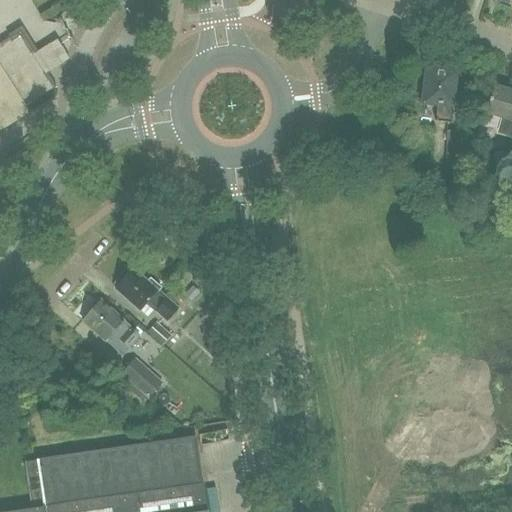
[(0,44),(0,66),(29,113),(31,113),(27,106),(57,87),(46,69),(61,59),(54,48),(39,58),(22,31),(0,44)]
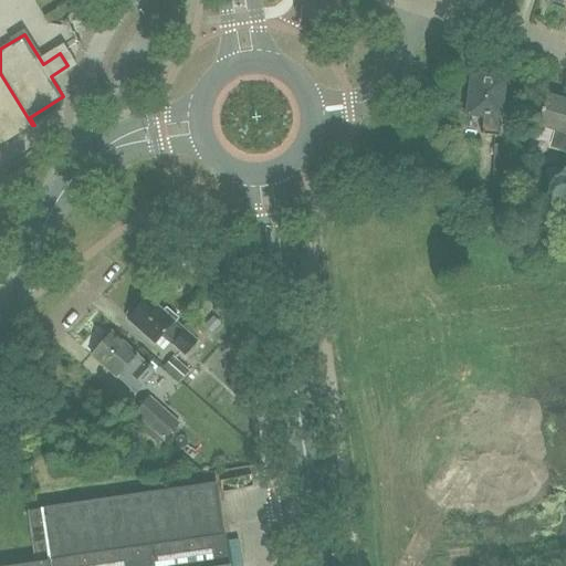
[(0,146),(32,125),(0,73),(0,146)]
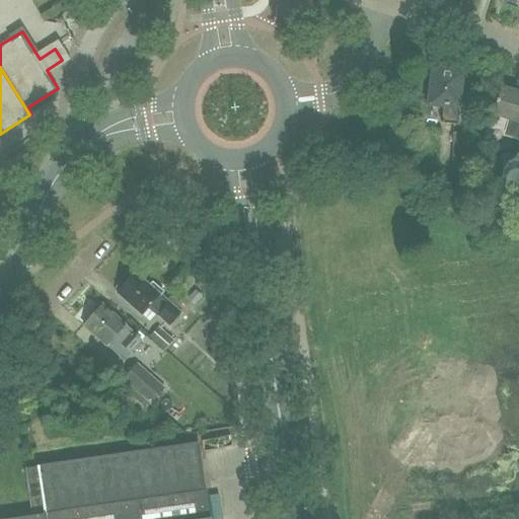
[(458,126),(462,92),(458,91),(460,75),(434,73),(431,104),(443,105),(441,125),(458,126)]
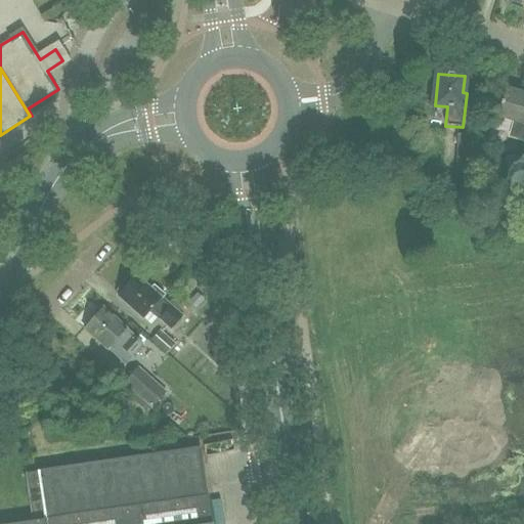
[(523,92),(506,87),(497,117),(513,121),(509,136),(523,140),(523,92)]
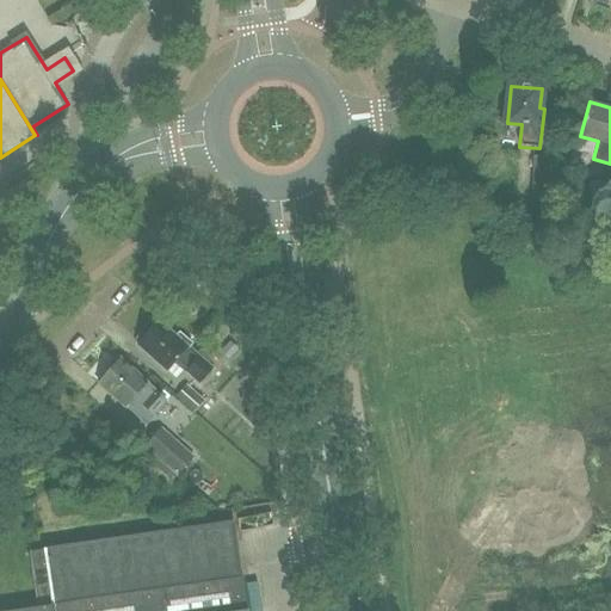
[(177,338),(158,321),(148,332),(146,329),(137,339),(141,341),(137,345),(177,380),(184,371),(199,384),(213,369),(209,365),(218,353),(205,343),(195,353),(189,347),(191,344),(179,334),(177,338)]
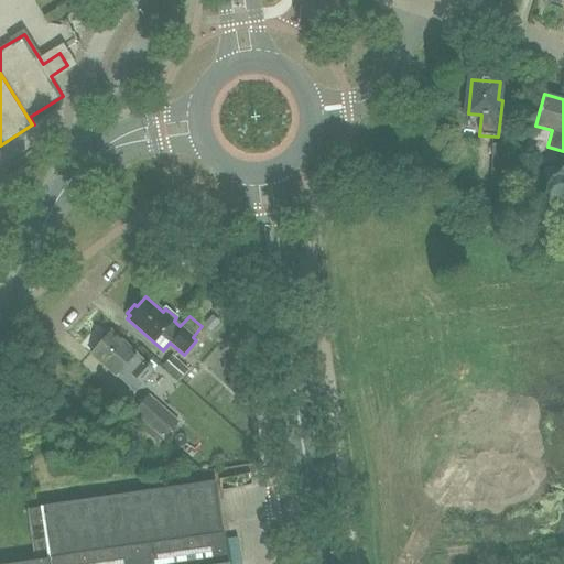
[(110,331),(90,353),(116,376),(131,389),(138,381),(141,384),(154,370),(110,331)]
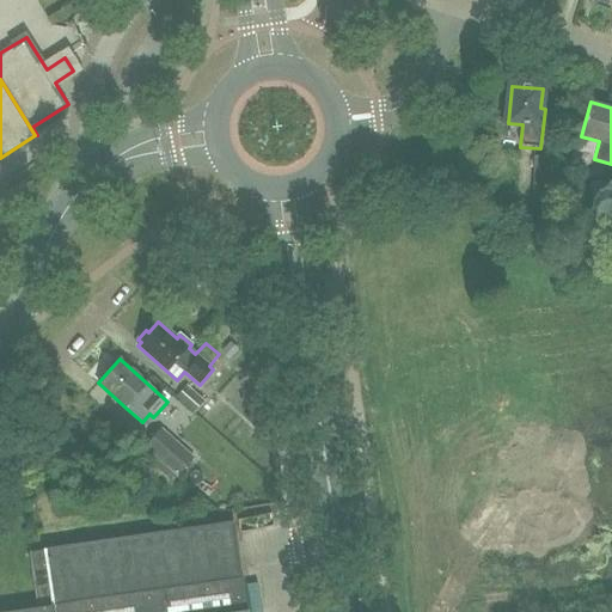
[(194,415),(204,402),(187,386),(176,398),(194,415)]
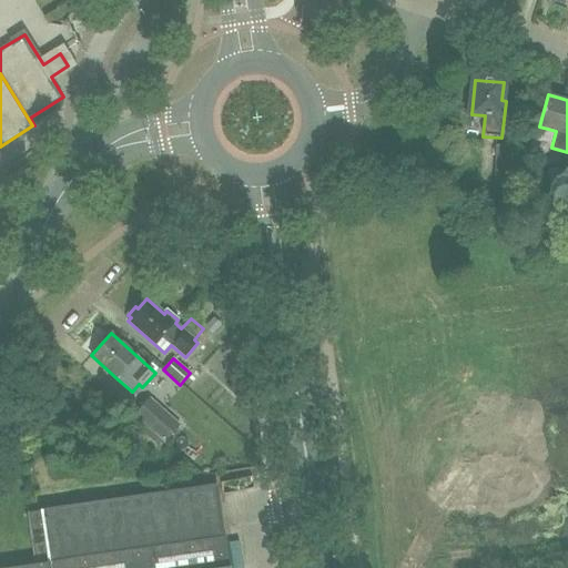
[(178,406),(183,389),(171,385),(165,403),(178,406)]
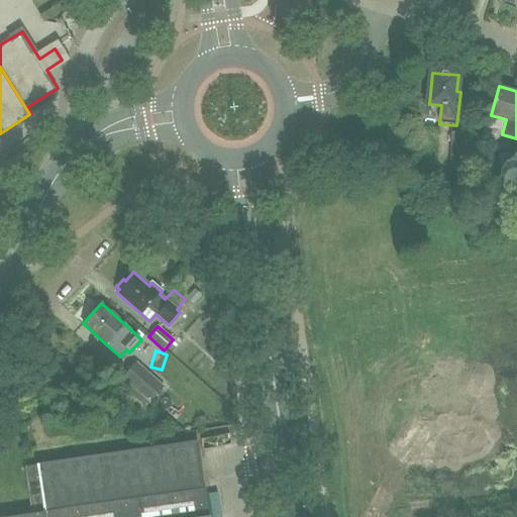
[(137,363),(123,379),(126,382),(147,401),(150,404),(165,388),(137,363)]
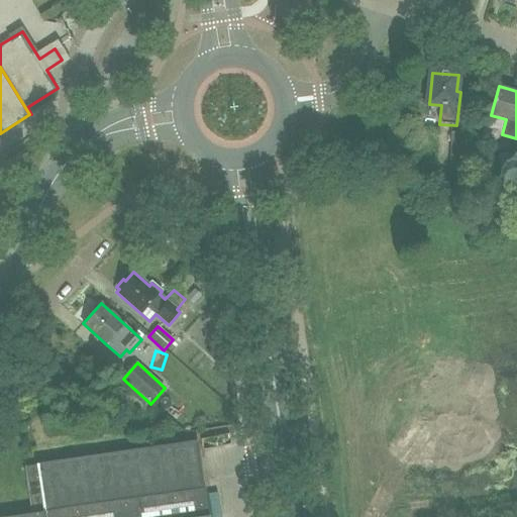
[(210,516),(207,490),(205,491),(198,442),(197,442),(26,467),(24,467),(31,514),(8,516),(210,516)]
